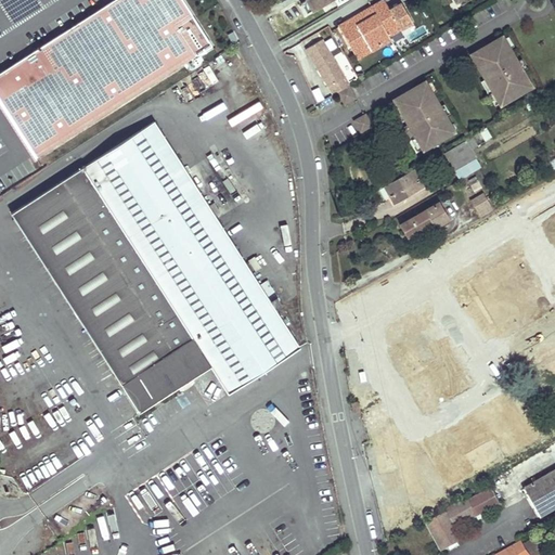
[(116,0),(0,73),(0,99),(37,155),(208,46),(192,20),(178,29),(158,0),(116,0)]
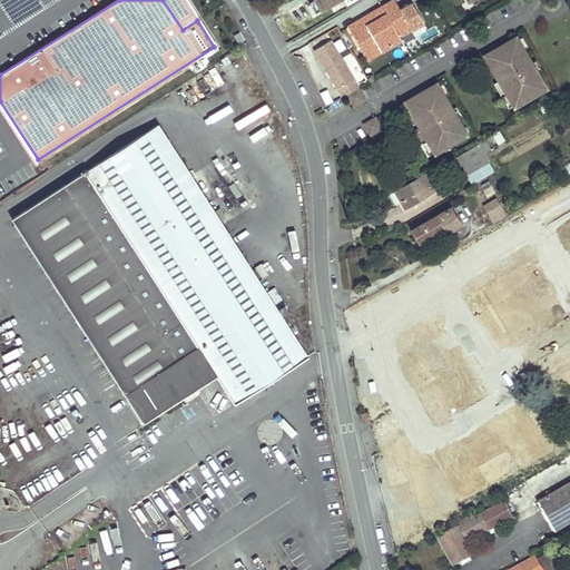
[(0,0),(11,21),(41,7),(37,0),(0,0)]
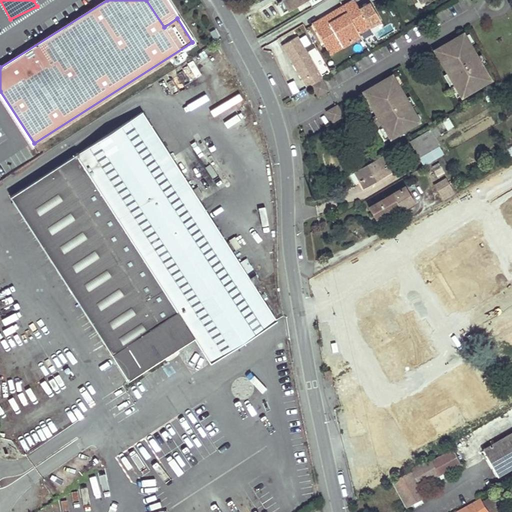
[(283,12),(302,0),(307,0),(312,7),(323,0),(280,0),(277,2),(283,12)]
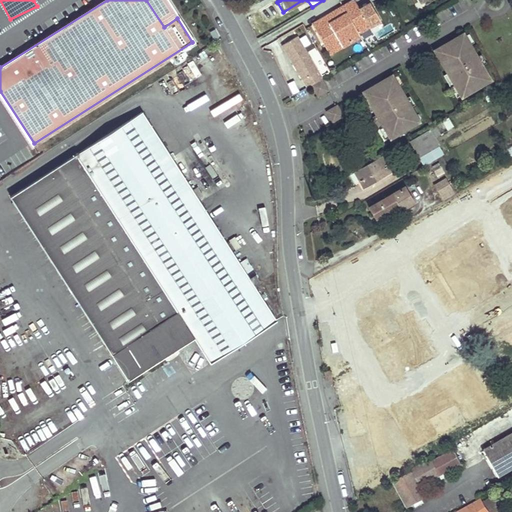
[(352,0),(343,6),(358,32),(380,19),(370,2),(360,8),(355,0),(352,0)]
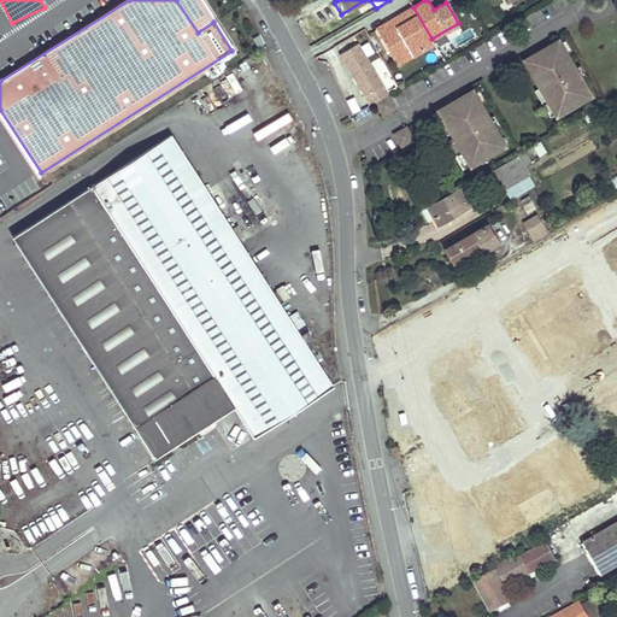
[(435,43),(432,39),(413,7),(412,7),(417,16),(404,23),(400,16),(376,29),(388,50),(404,41),(413,57),(435,43)]
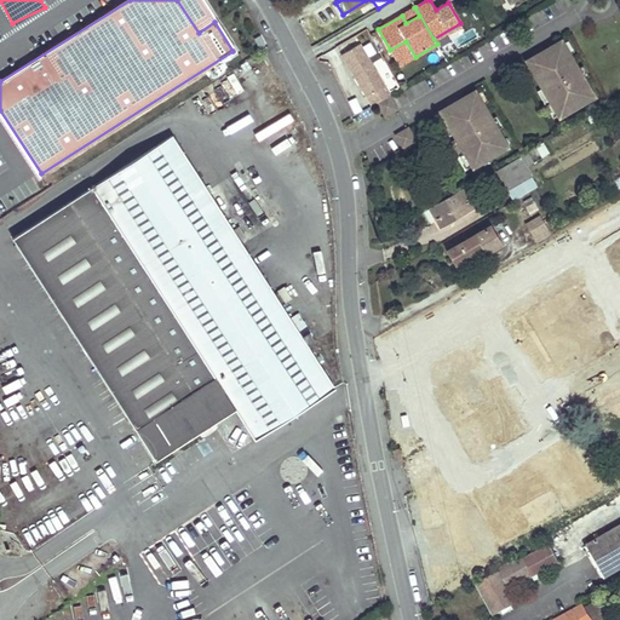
[(414,7),(402,16),(406,23),(419,16),(414,7)]
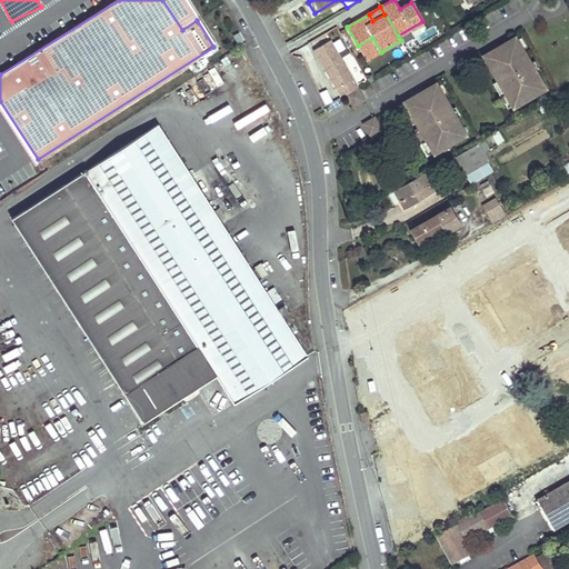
[(372,38),(358,46),(367,60),(381,52),(372,38)]
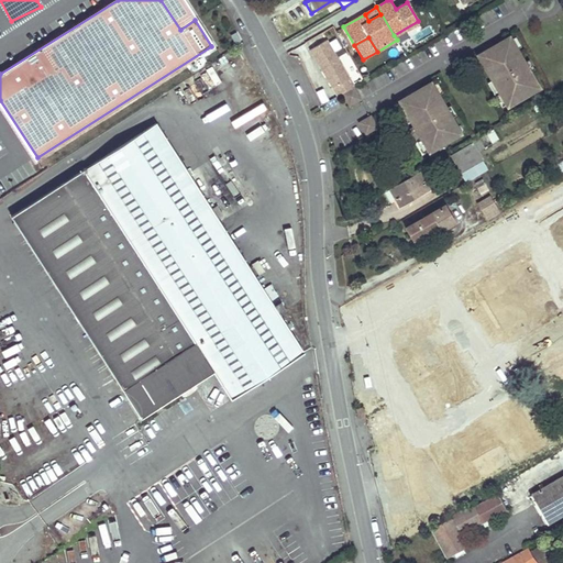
[(509,37),(477,55),(507,107),(538,88),(509,37)]
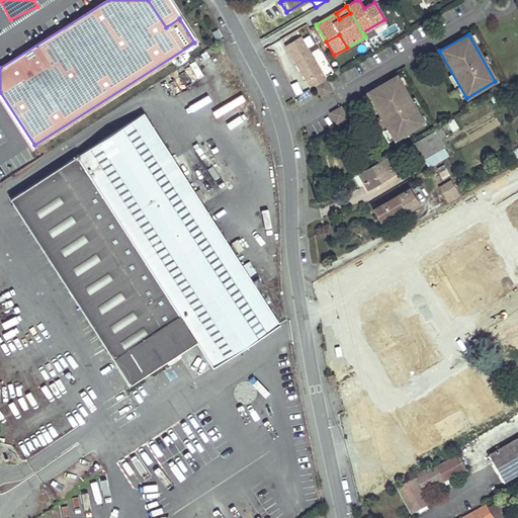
[(285,46),(310,87),(315,84),(324,79),(325,78),(300,36),(285,46)]
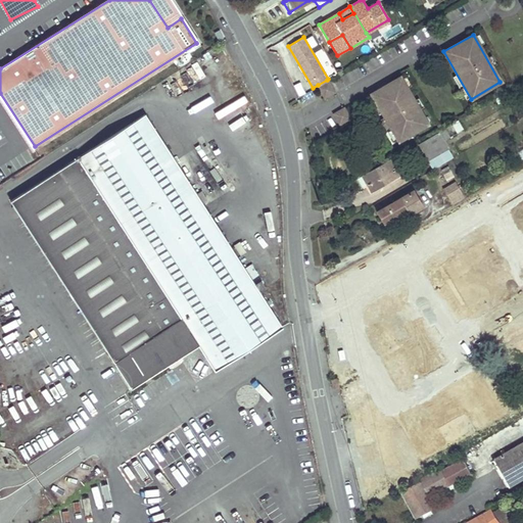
[(399,77),(370,94),(397,141),(427,125),(399,77)]
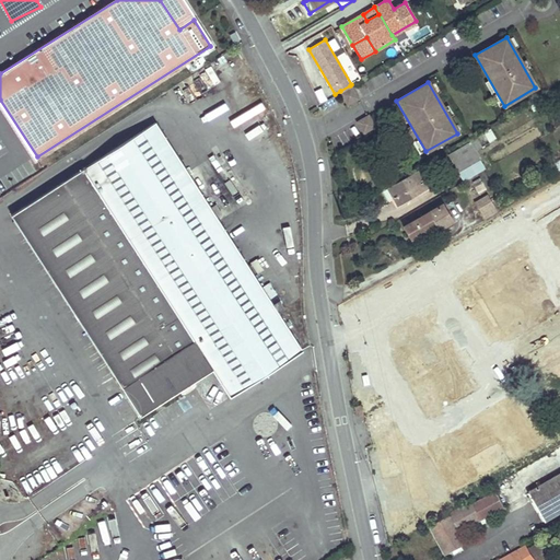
[(350,85),(340,91),(347,103),(357,97),(350,85)]
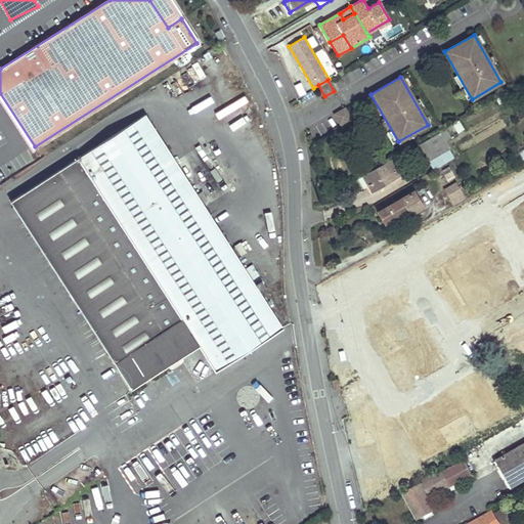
[(345,110),(336,115),(341,124),(350,118),(345,110)]
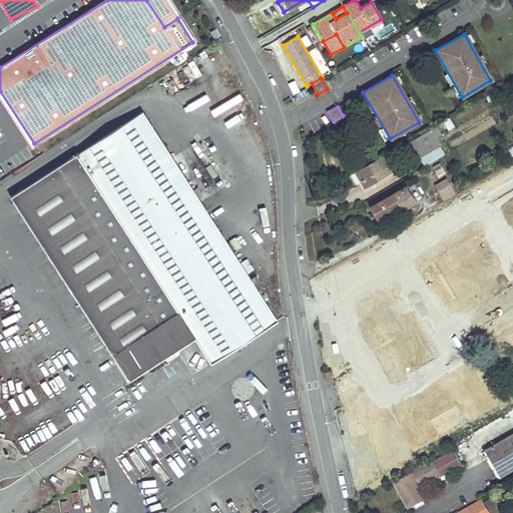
[(249,278),(239,263),(143,111),(11,196),(129,380),(194,338),(210,363),(277,321),(253,284),(259,280),(254,274),(249,278)]
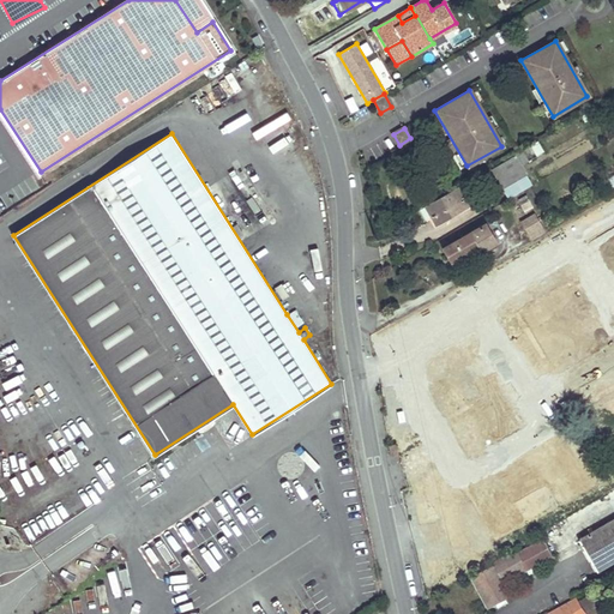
[(519,163),(516,155),(492,169),(509,199),(524,190),(519,179),(523,176),(516,164),(519,163)]
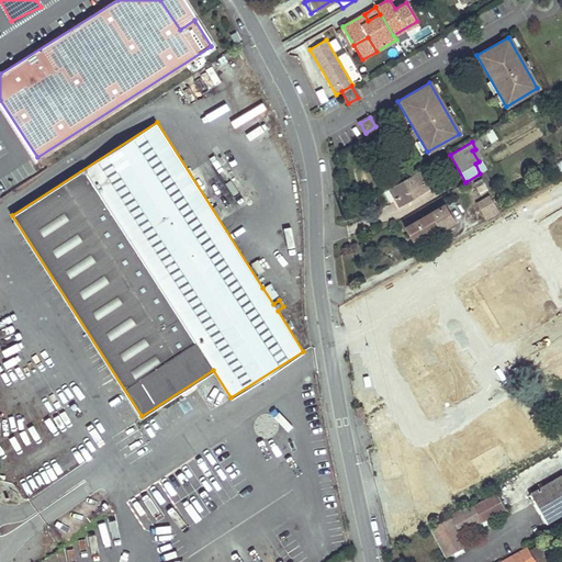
[(561,170),(561,155),(549,164),(555,175),(561,170)]
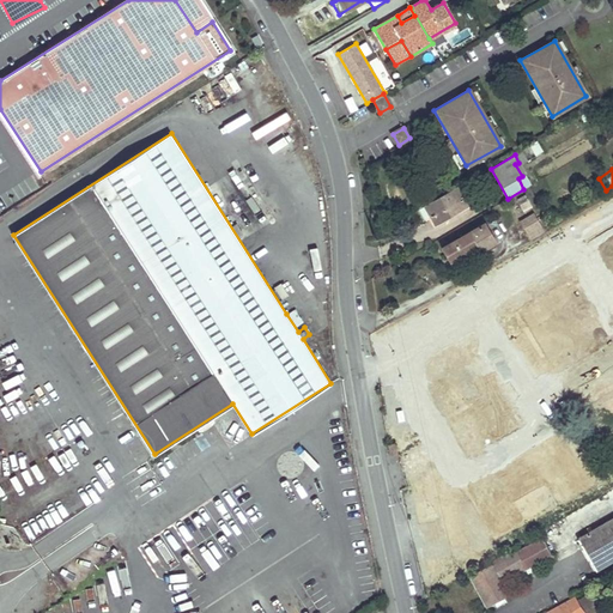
[(532,184),(526,175),(522,176),(519,178),(523,189),(532,184)]
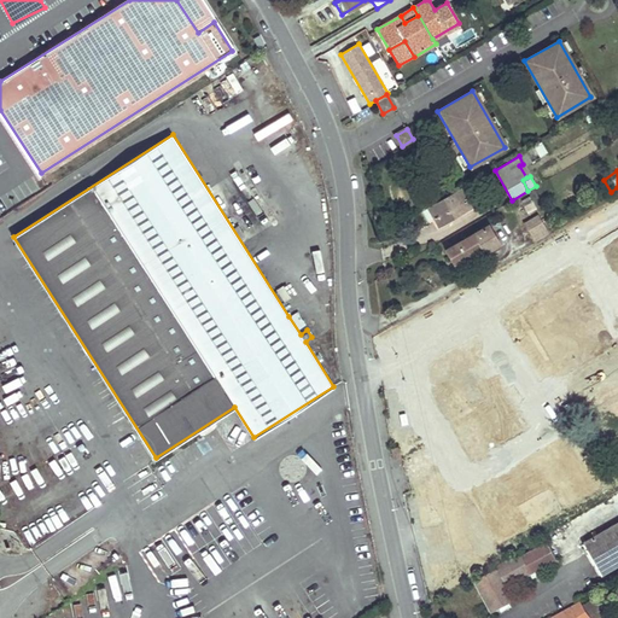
[(470,209),(458,190),(426,208),(427,209),(424,213),(427,221),(433,217),(439,227),(470,209)]
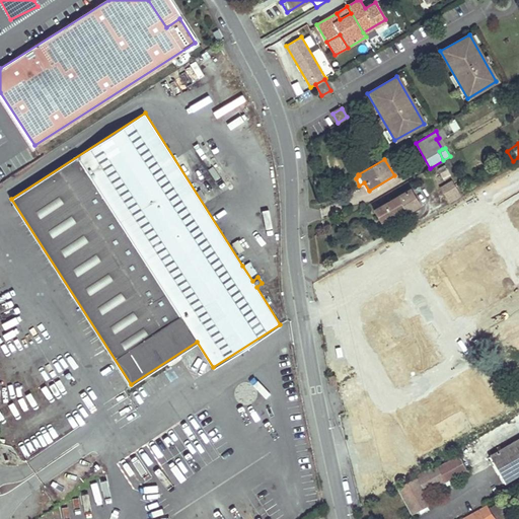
[(451,175),(447,168),(440,172),(443,178),(451,175)]
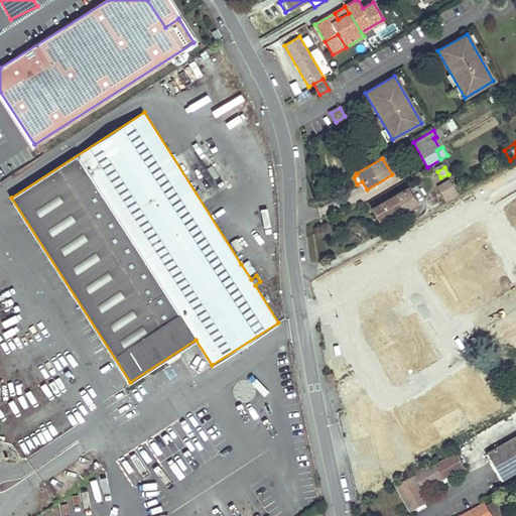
[(456,190),(449,180),(437,187),(442,198),(456,190)]
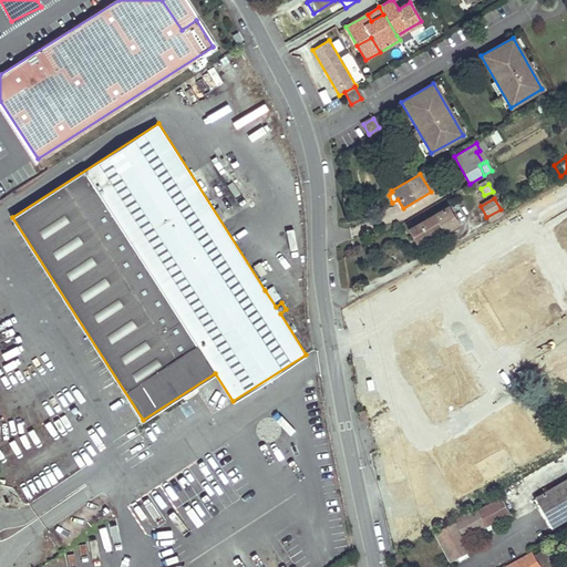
[(459,223),(449,206),(410,229),(416,243),(442,227),(444,232),(459,223)]
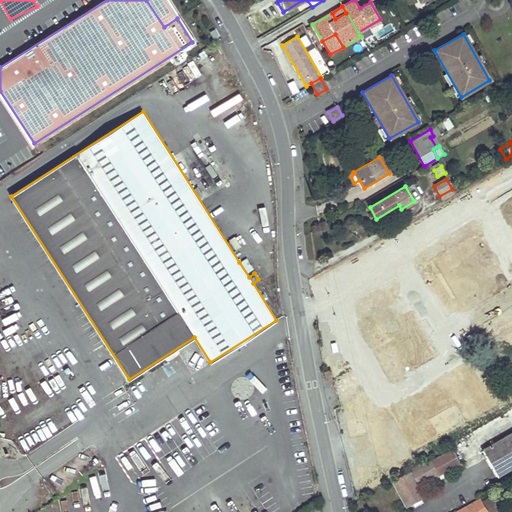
[(511,200),(455,233),(488,289),(511,275),(511,200)]
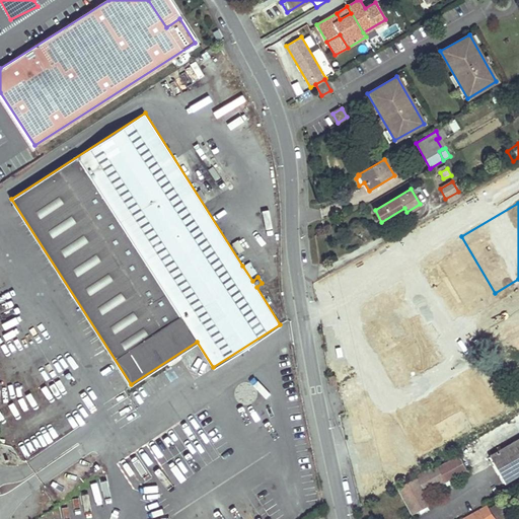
[(495,293),(461,236),(368,290),(401,347),(411,342),(495,293)]
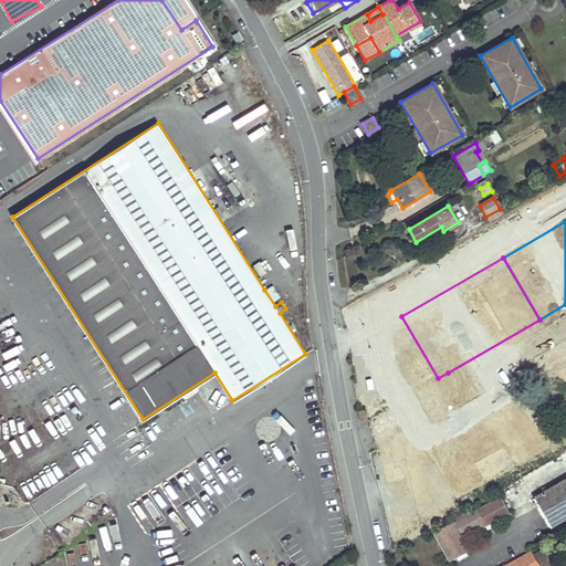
[(283,301),(273,284),(264,290),(275,306),(281,302),(283,301)]
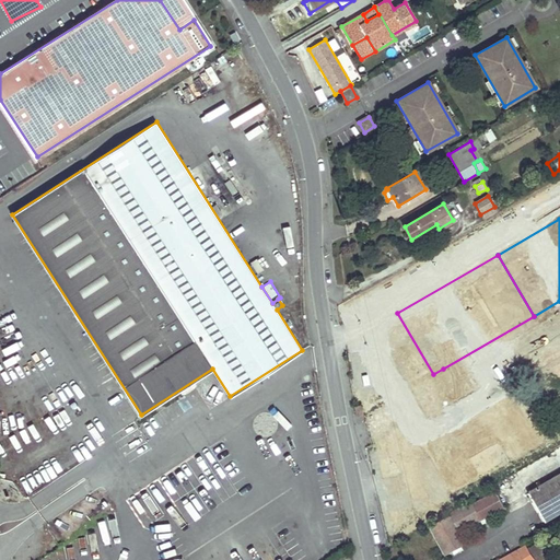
[(559,354),(547,362),(559,385),(559,354)]
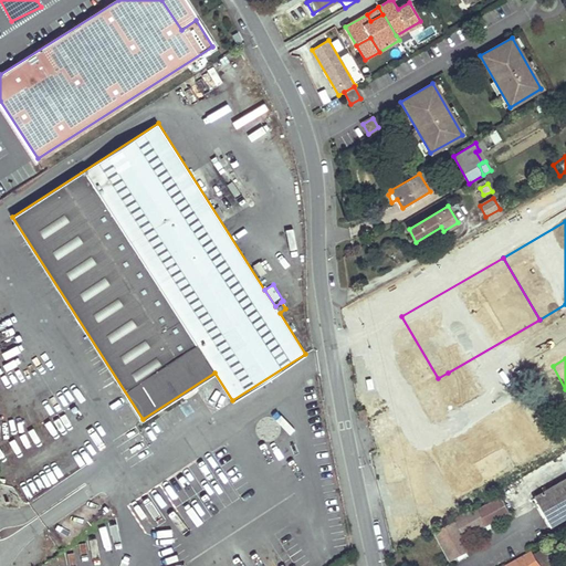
[(406,411),(421,404),(418,396),(402,404),(406,411)]
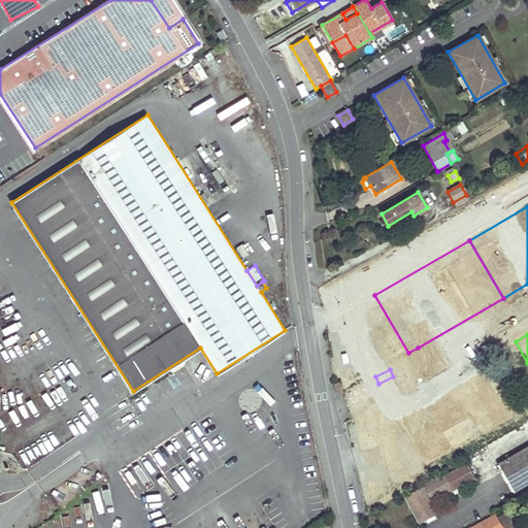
[(343,391),(341,381),(334,382),(336,392),(343,391)]
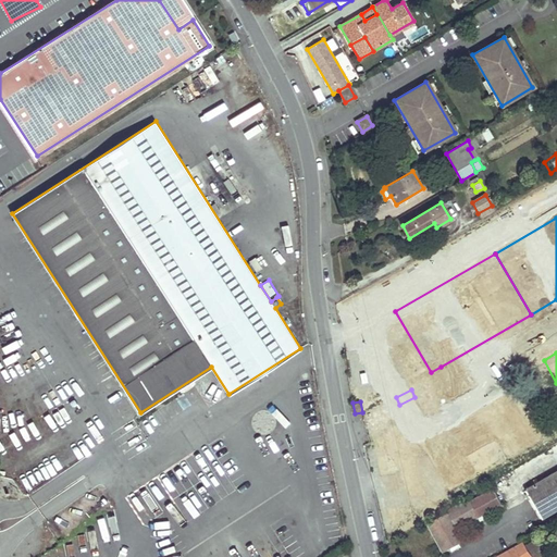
[(556,509),(556,471),(525,491),(541,519),(556,509)]
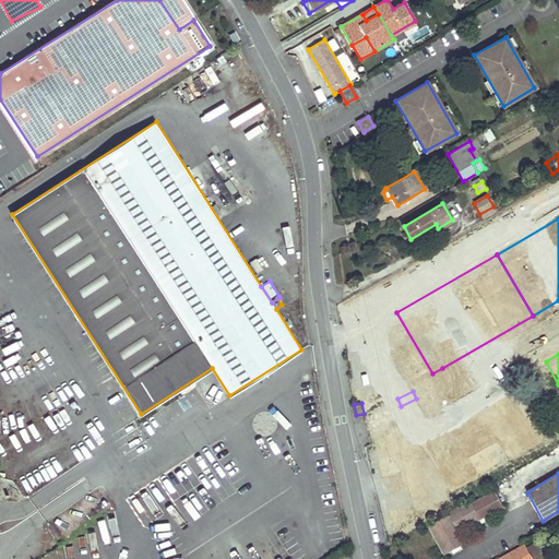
[(504,507),(496,491),(473,504),(471,500),(450,512),(452,514),(431,526),(445,551),(465,540),(459,530),(504,507)]
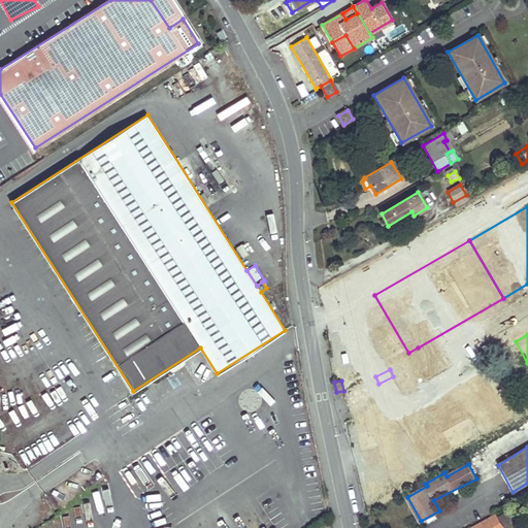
[(503,527),(496,516),(475,527),(503,527)]
